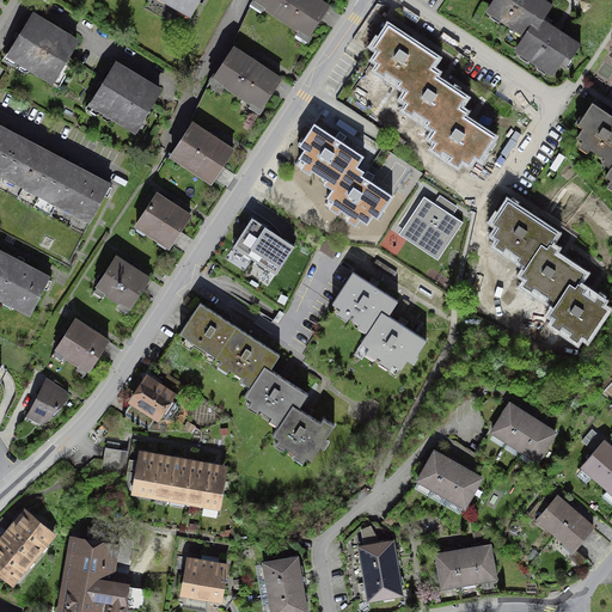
[(199,0),(161,0),(190,16),(199,0)]
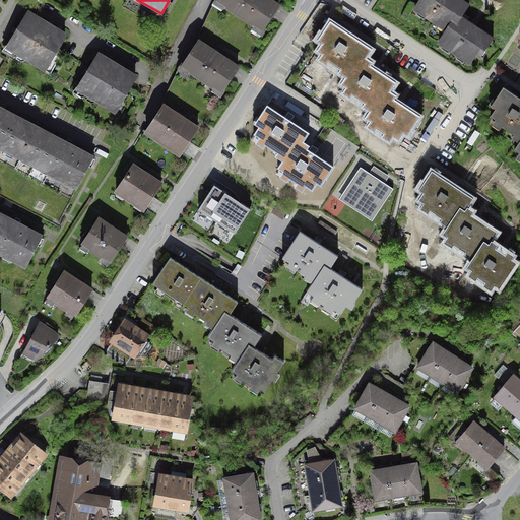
[(279,9),(265,0),(217,0),(214,5),(261,37),(279,9)]
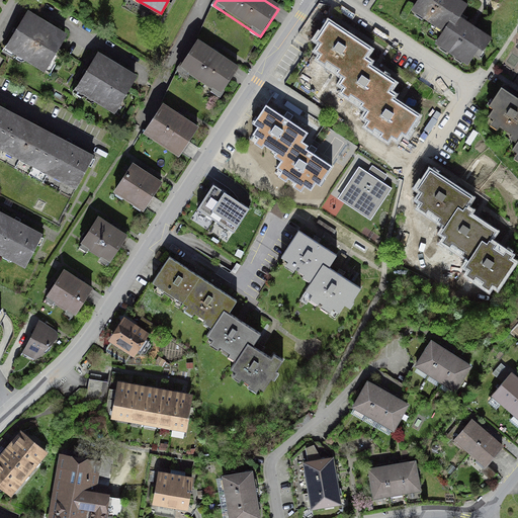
[(467,5),(459,0),(422,0),(412,15),(445,37),(460,14),(467,5)]
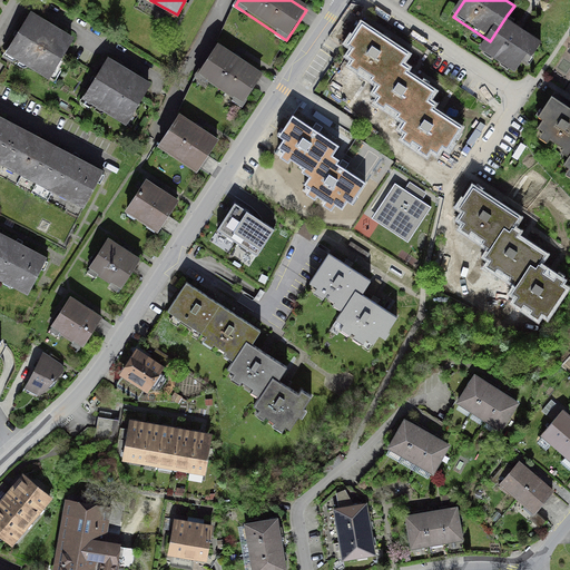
[(522,26),(507,16),(490,41),(484,50),(517,71),(528,55),(536,60),(547,42),(522,26)]
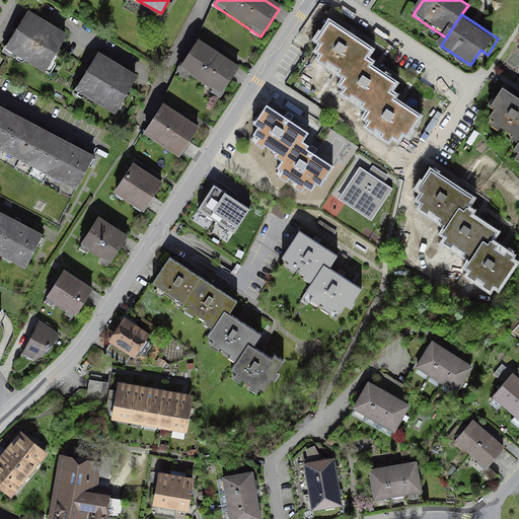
[(69,39),(26,15),(6,53),(48,76),(69,39)]
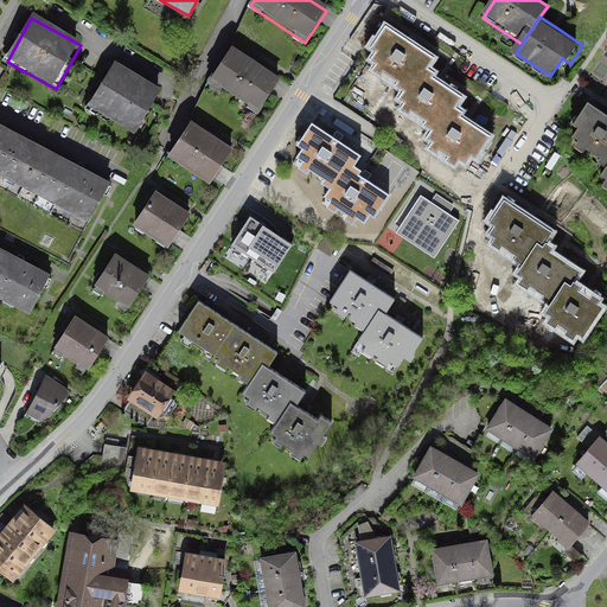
[(421,69),(427,74),(438,57),(410,39),(387,24),(370,49),(375,52),(369,62),(376,66),(374,70),(383,76),(385,72),(401,82),(397,87),(406,91),(421,69)]
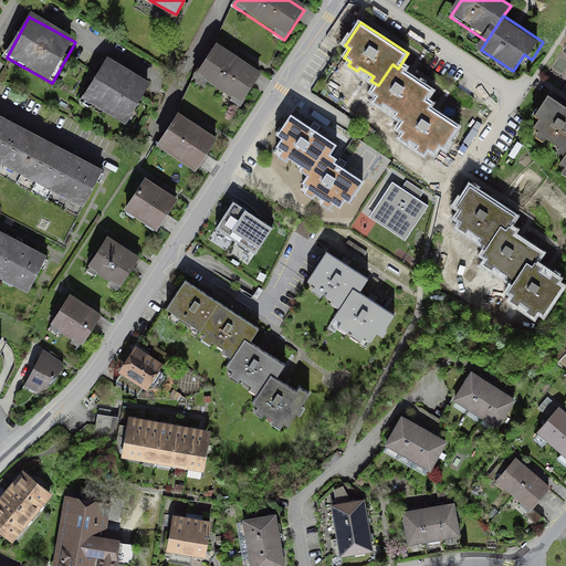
[(260,74),(215,46),(196,77),(240,105),(260,74)]
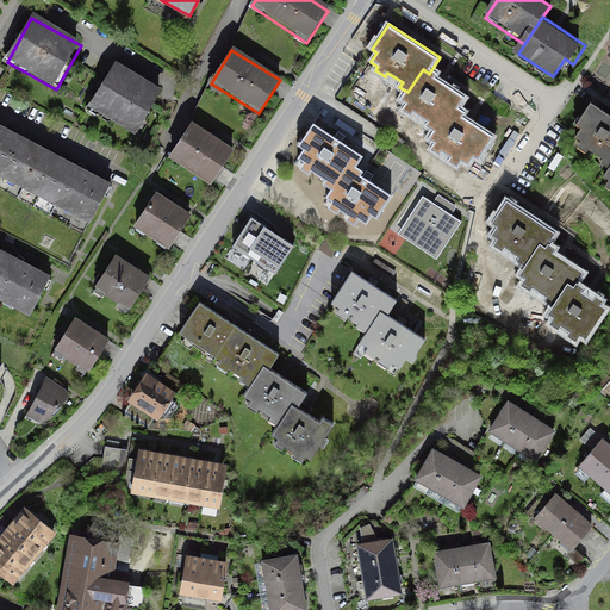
[(160,92),(113,67),(92,107),(138,131),(160,92)]
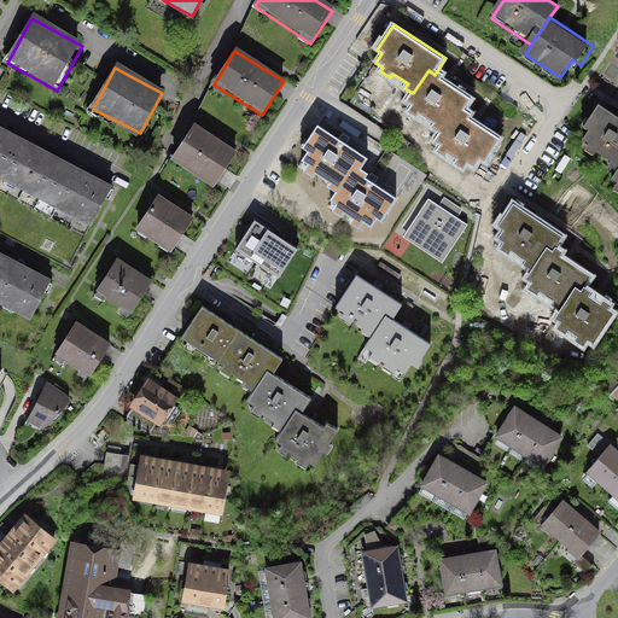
[(445,82),(435,75),(429,70),(413,93),(407,101),(414,106),(412,111),(418,116),(421,111),(438,122),(435,128),(441,133),(456,110),(464,115),(473,100),(445,82)]
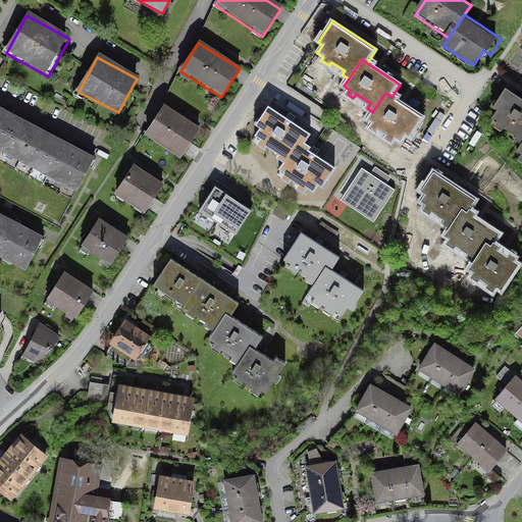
[(521,99),(505,89),(492,108),(499,112),(494,118),(500,121),(496,127),(501,132),(504,127),(520,138),(517,141),(521,144),(521,99)]
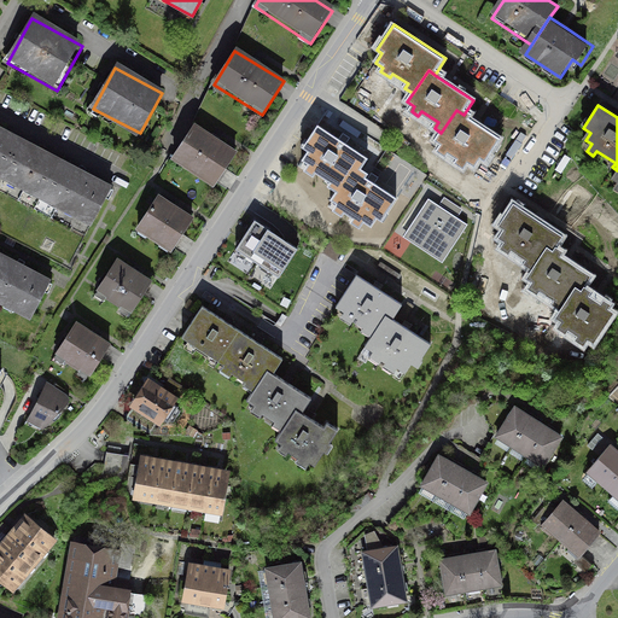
[(474,121),(464,115),(456,110),(441,133),(436,141),(443,146),(439,152),(447,157),(448,153),(458,161),(455,165),(462,172),(468,163),(474,167),(481,157),(487,162),(501,139),(474,121)]
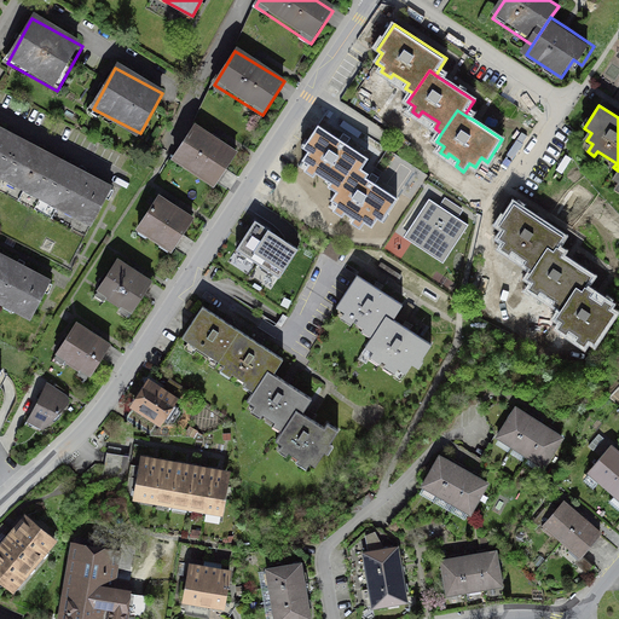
[(354,169),(362,174),(371,160),(318,125),(314,131),(301,151),(306,155),(302,162),(310,166),(306,172),(312,177),(317,171),(336,183),(333,189),(340,194),(354,169)]
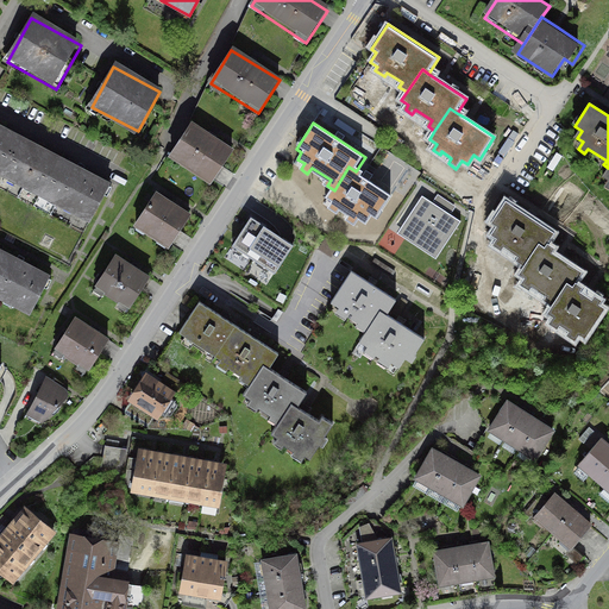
[(236,152),(192,124),(170,157),(214,186),(236,152)]
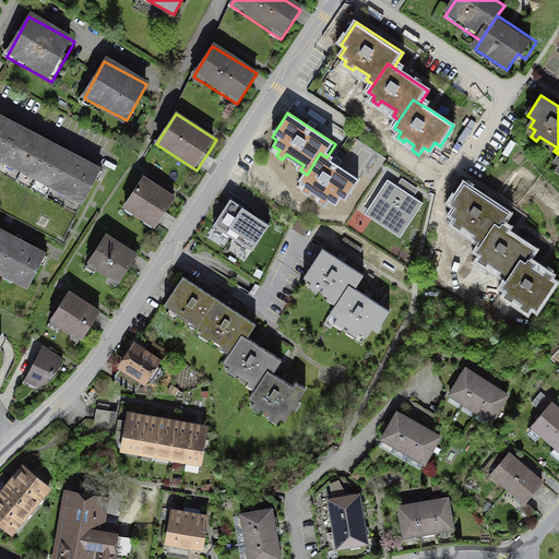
[(0,158),(18,126),(0,117),(0,158)]
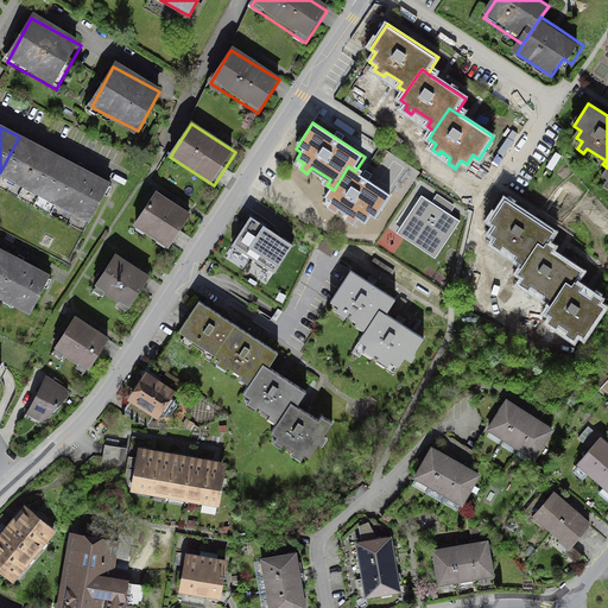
[(59,158),(19,137),(0,172),(0,175),(39,196),(59,158)]
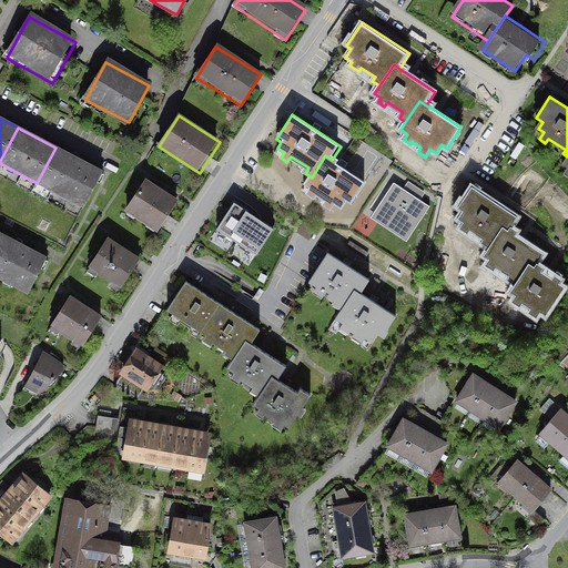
[(56,148),(37,183),(82,206),(101,171),(56,148)]
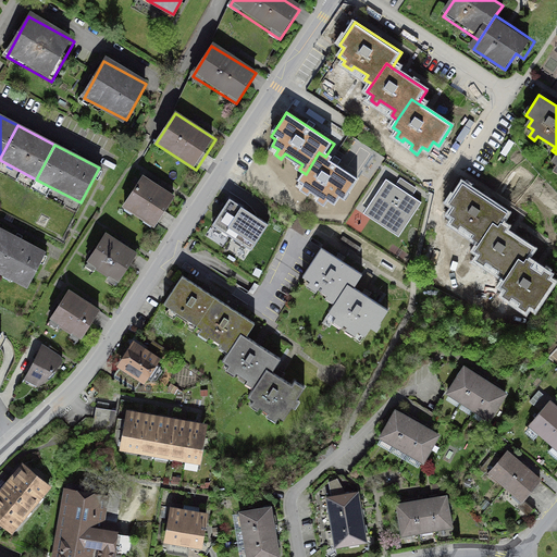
[(362,181),(325,157),(319,152),(306,174),(300,182),(306,186),(301,193),(310,197),(312,194),(322,199),(320,203),(324,207),(327,201),(336,207),(339,200),(346,205),(362,181)]
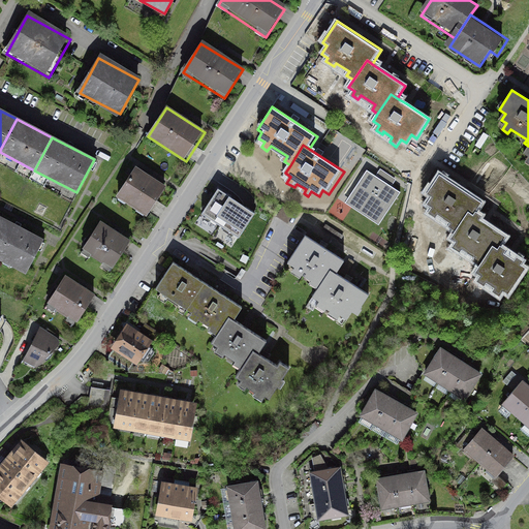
[(166,188),(135,168),(116,199),(147,219),(166,188)]
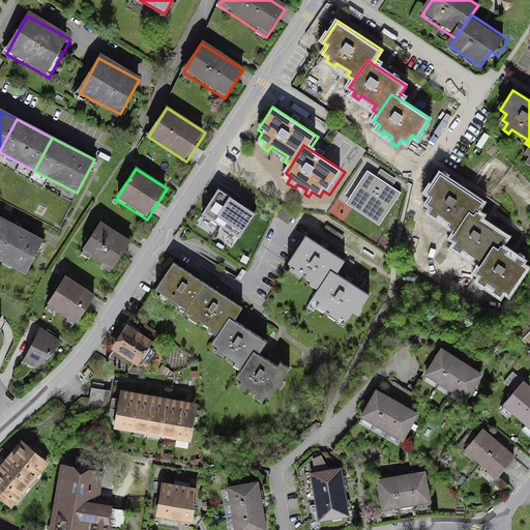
[(402,193),(367,171),(346,203),(380,226),(402,193)]
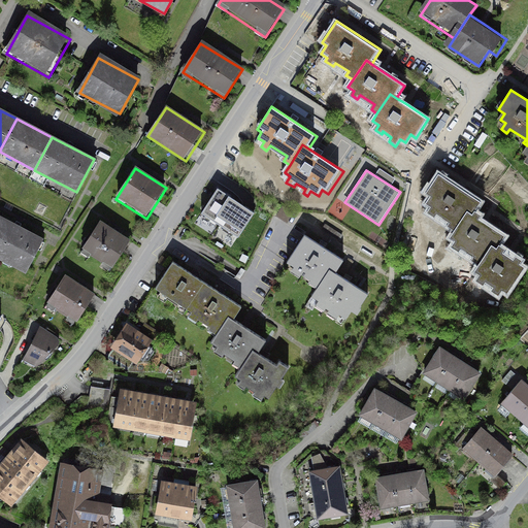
[(468,211),(476,217),(486,203),(438,172),(422,197),(428,200),(423,207),(428,210),(424,217),(434,223),(437,218),(450,225),(448,229),(454,233),(468,211)]
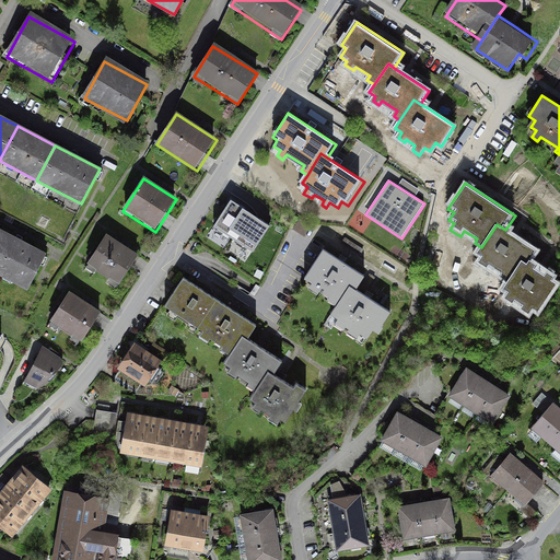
[(260,219),(230,199),(213,223),(253,249),(269,224),(260,219)]
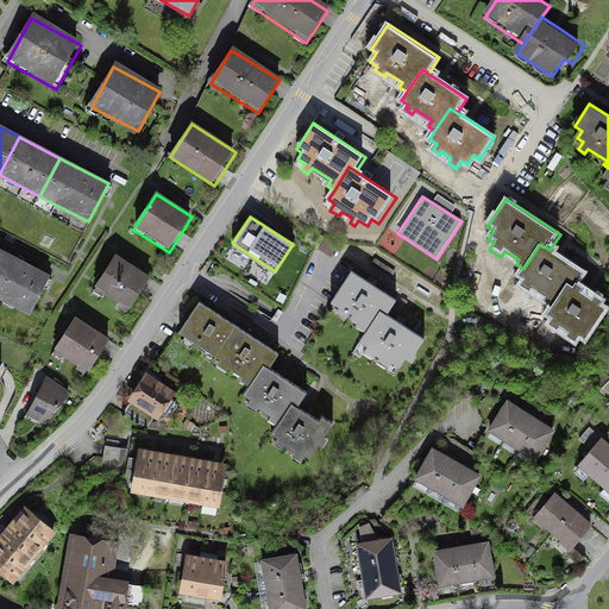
[(586,274),(550,250),(540,244),(523,269),(519,276),(525,280),(520,288),(528,293),(532,287),(547,297),(545,302),(552,307),(567,283),(577,288),(586,274)]
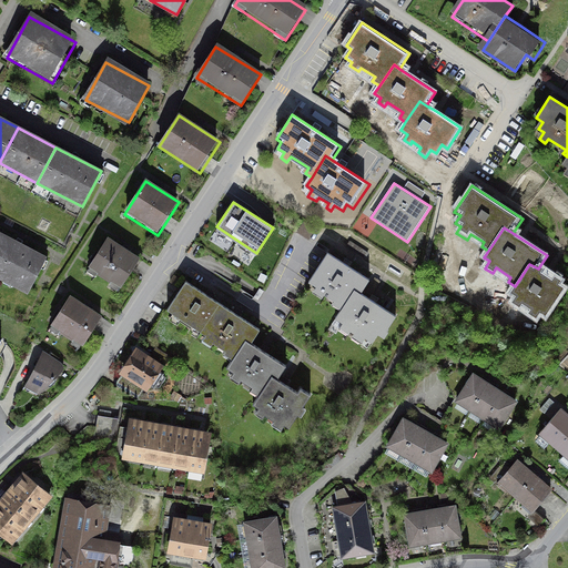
[(0,235),(0,281),(27,295),(46,260),(0,235)]
